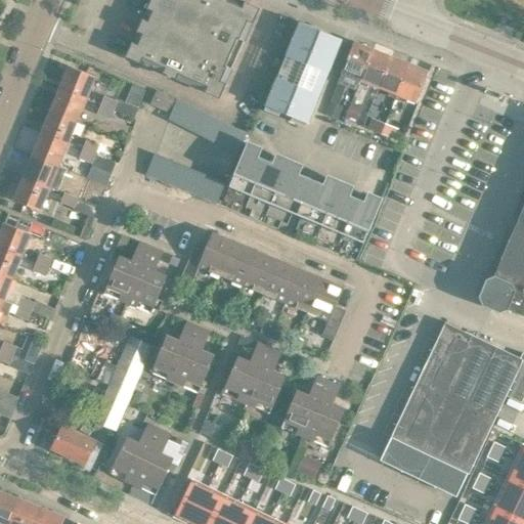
[(82,0),(69,30),(93,40),(113,48),(133,0),(82,0)]
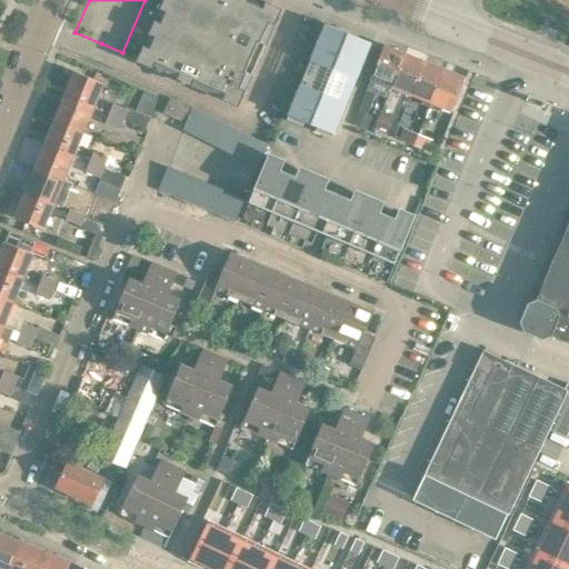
[(165,0),(137,60),(237,106),(280,9),(260,0),(165,0)]
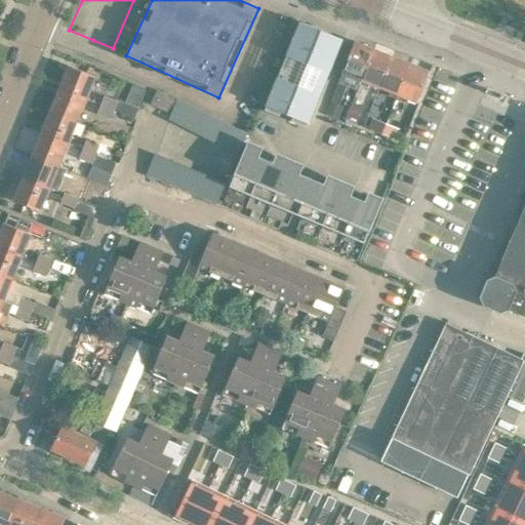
[(265,105),(281,112),(309,123),(310,121),(309,121),(314,109),(314,110),(315,108),(314,107),(319,95),(342,39),(298,22),(298,24),(293,37),(292,37),(291,39),(292,39),(286,53),(286,52),(285,54),(286,55),(277,76),(276,78),(272,89),(271,89),(271,91),(266,104),(266,103),(265,105)]
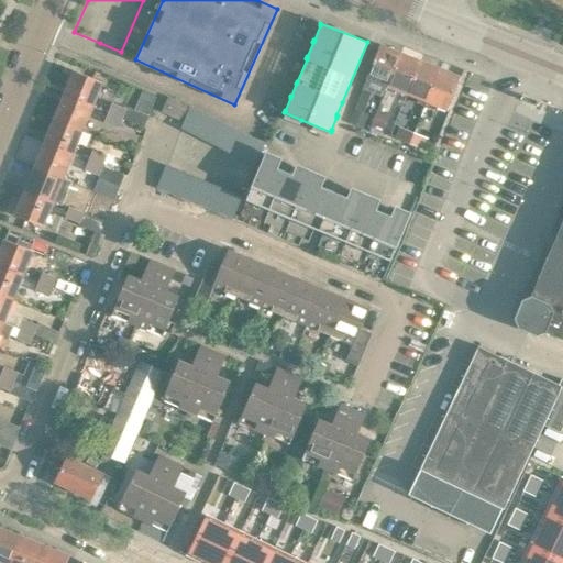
[(376,87),(385,90),(399,54),(379,45),(367,77),(378,81),(376,87)]
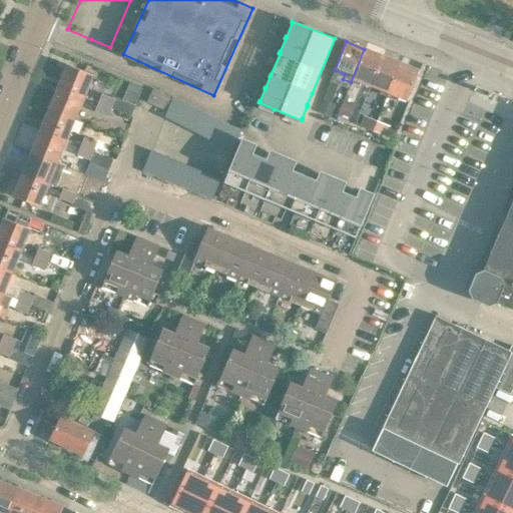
[(361,80),(371,84),(382,56),(364,49),(351,82),(359,85),(361,80)]
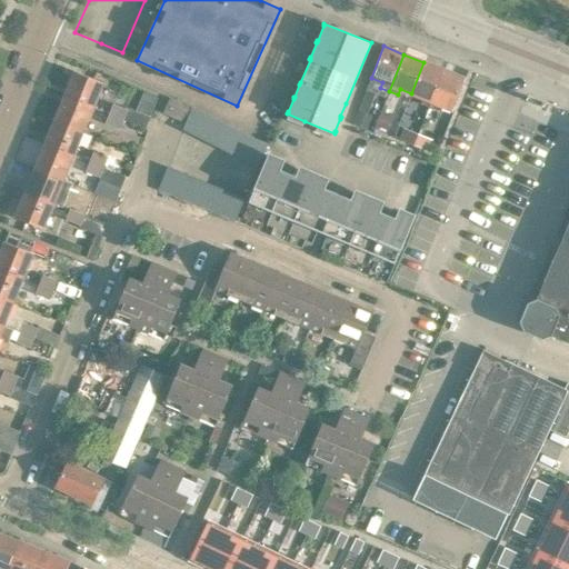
[(420,103),(429,107),(445,70),(423,62),(411,93),(422,98),(420,103)]
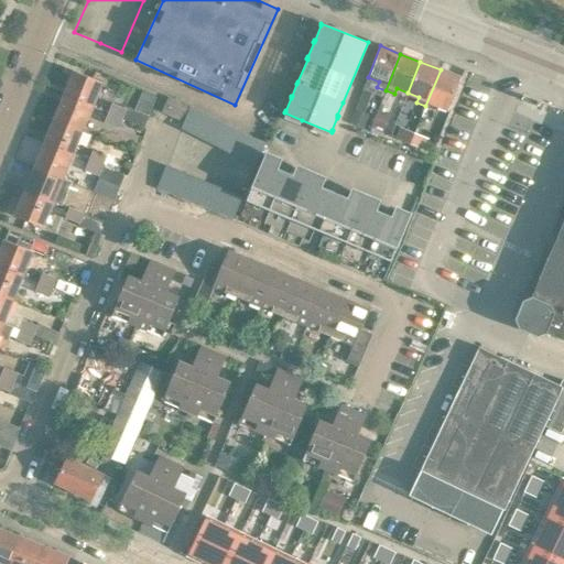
[(441,69),(425,106),(434,109),(436,105),(447,109),(461,78),(441,69)]
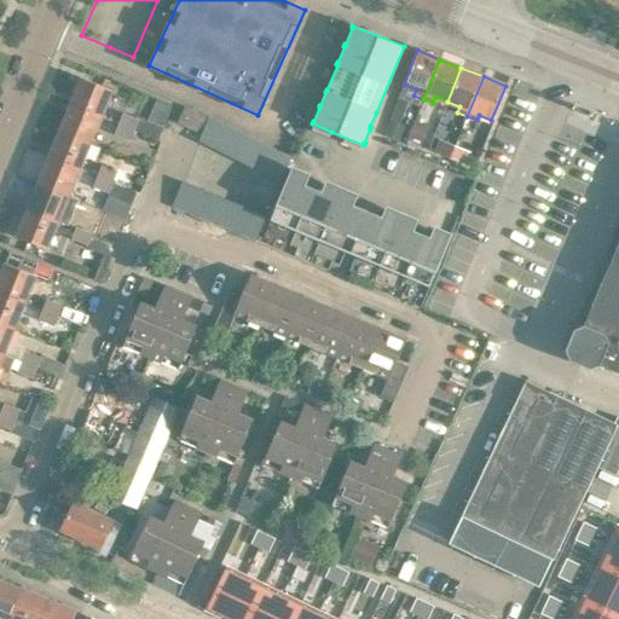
[(100,117),(111,90),(81,77),(70,104),(100,117)]
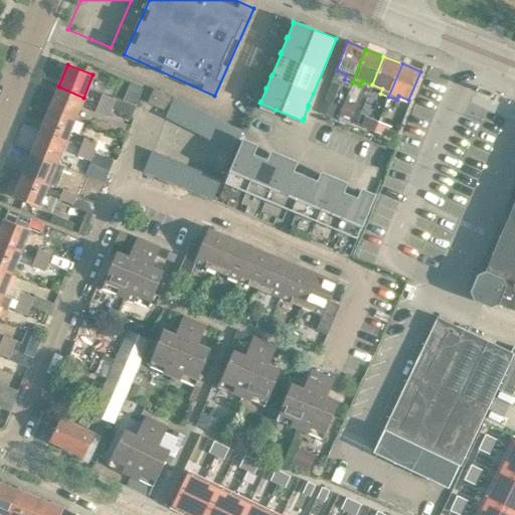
[(74,119),(83,98),(58,87),(49,109),(74,119)]
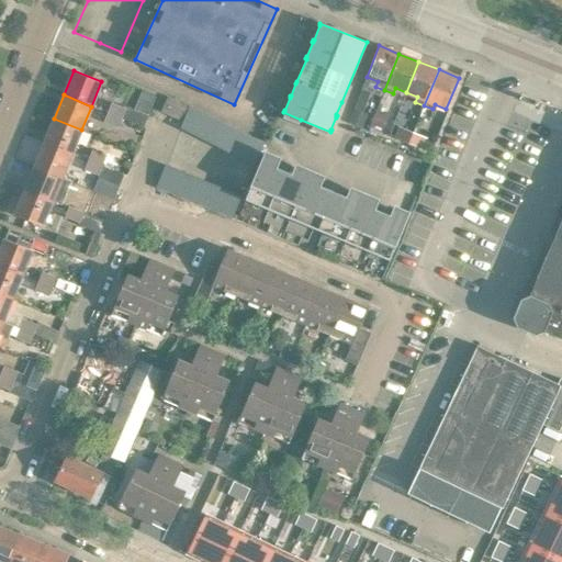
[(163,108),(177,114),(183,102),(169,96),(163,108)]
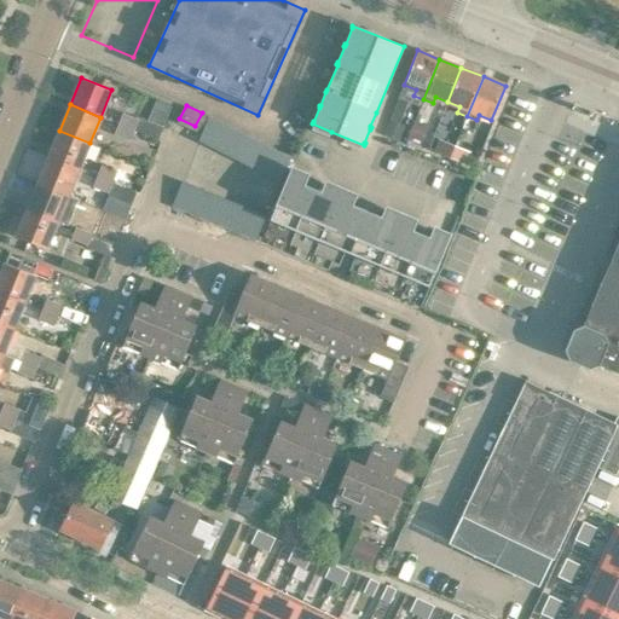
[(133,131),(137,120),(122,115),(119,125),(133,131)]
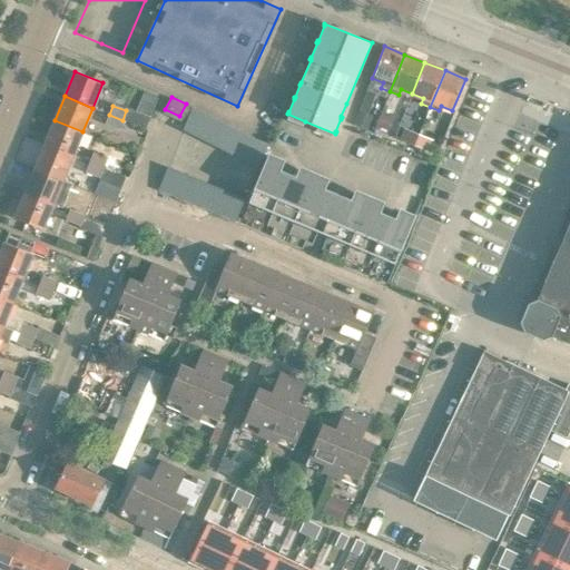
[(183,129),(194,135),(204,112),(192,107),(183,129)]
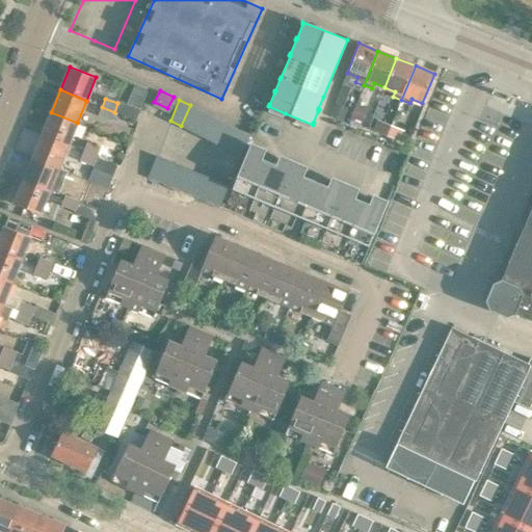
[(135,121),(139,109),(120,101),(115,111),(135,121)]
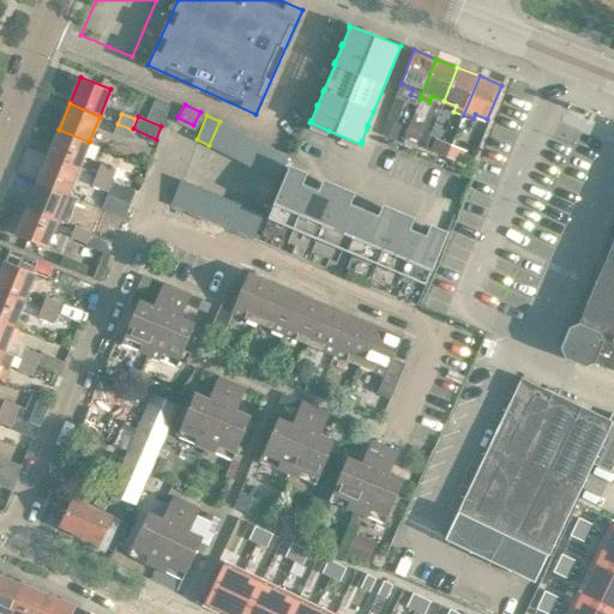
[(384,133),(396,138),(402,125),(389,119),(384,133)]
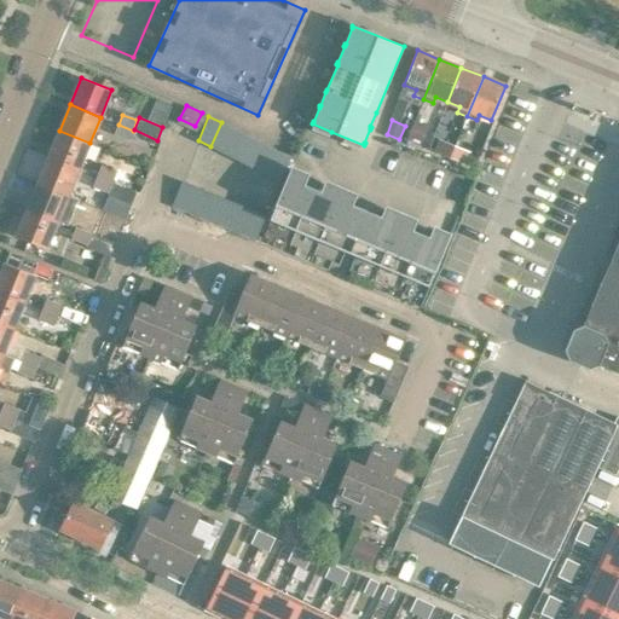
[(210,146),(221,152),(232,128),(221,122),(210,146)]
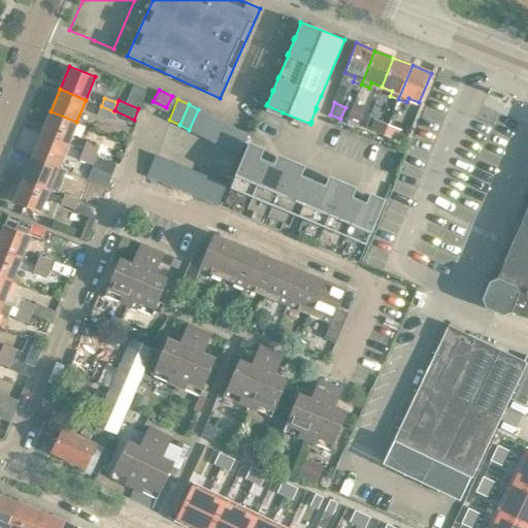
[(110,120),(113,111),(101,106),(98,114),(110,120)]
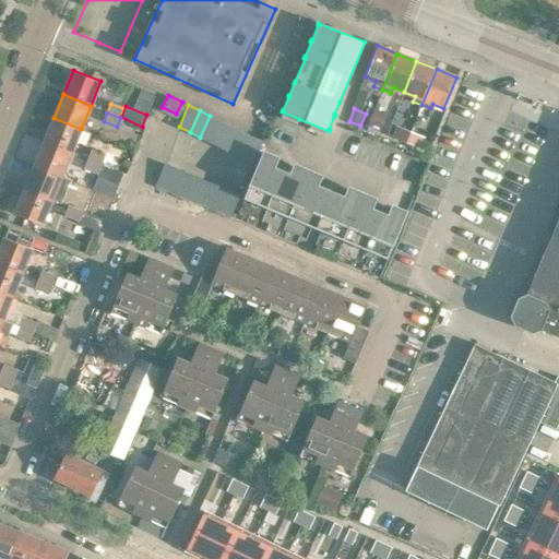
[(383,119),(372,114),(366,131),(377,135),(383,119)]
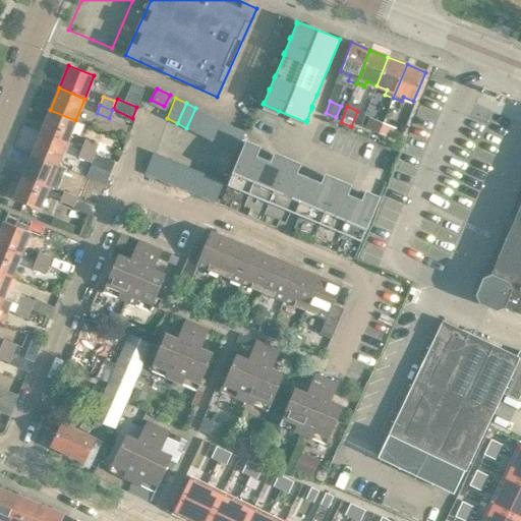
[(186,128),(196,133),(206,113),(195,108),(186,128)]
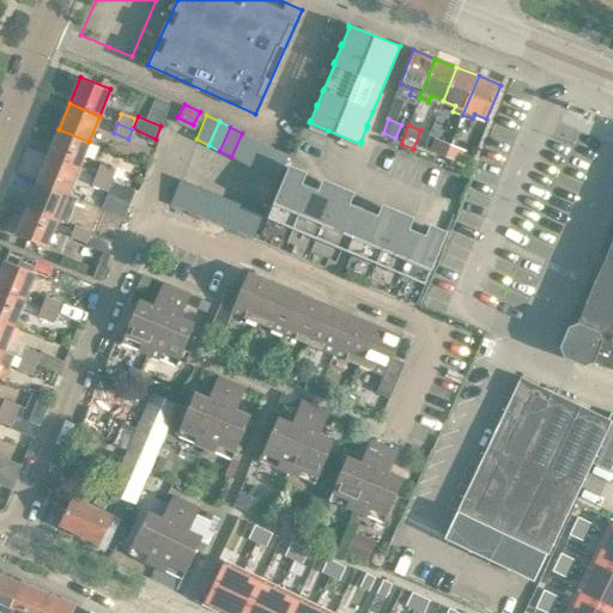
[(79,168),(89,141),(59,129),(48,155),(79,168)]
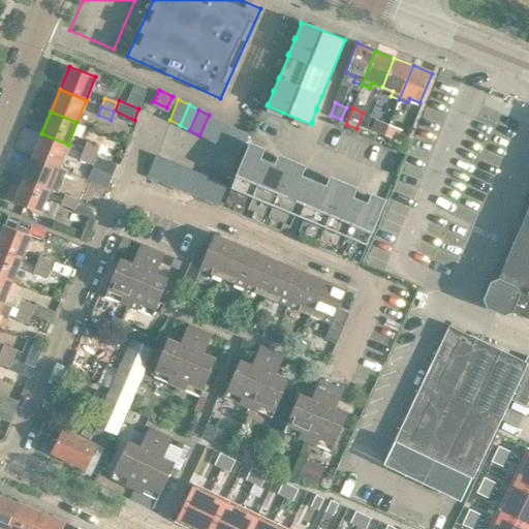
[(199,135),(209,139),(218,120),(209,115),(199,135)]
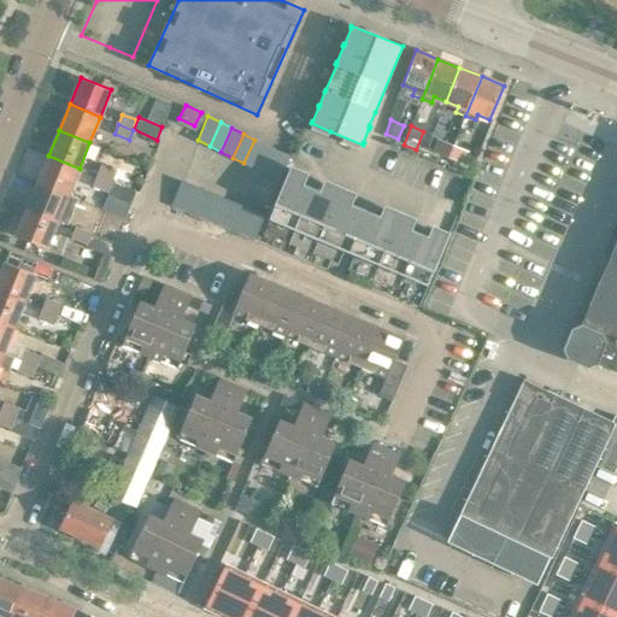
[(244,163),(256,169),(265,145),(254,140),(244,163)]
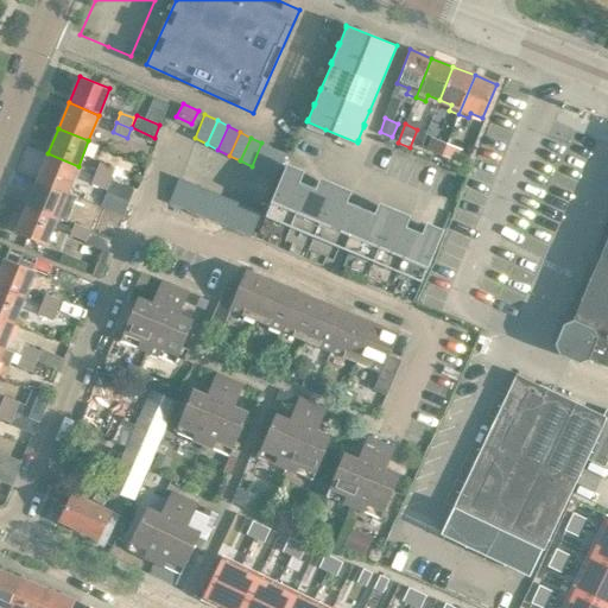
[(430,149),(442,154),(447,144),(434,138),(430,149)]
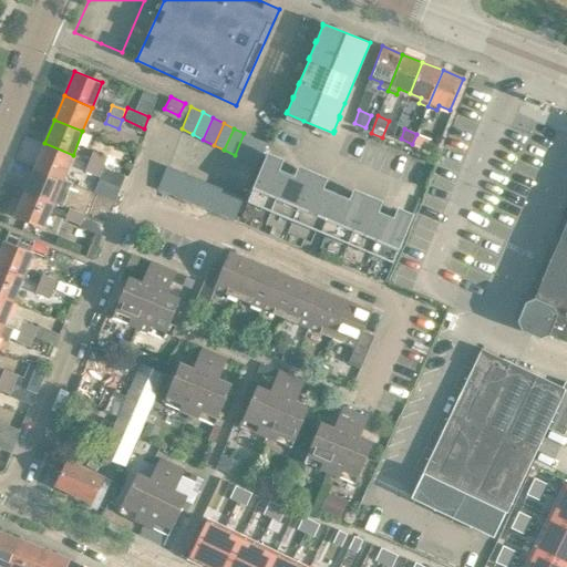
[(235,155),(245,161),(255,138),(244,133),(235,155)]
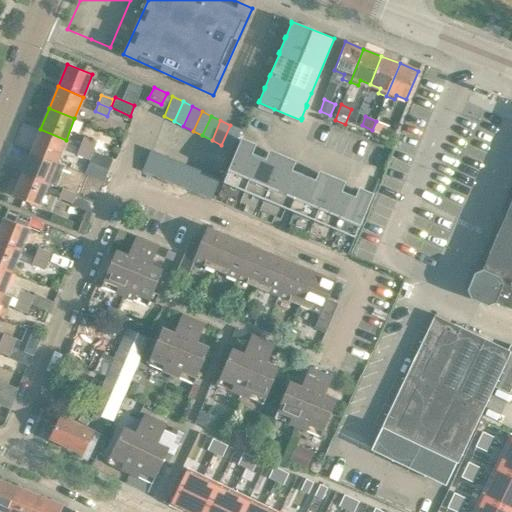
[(376,121),(372,130),(384,134),(388,125),(376,121)]
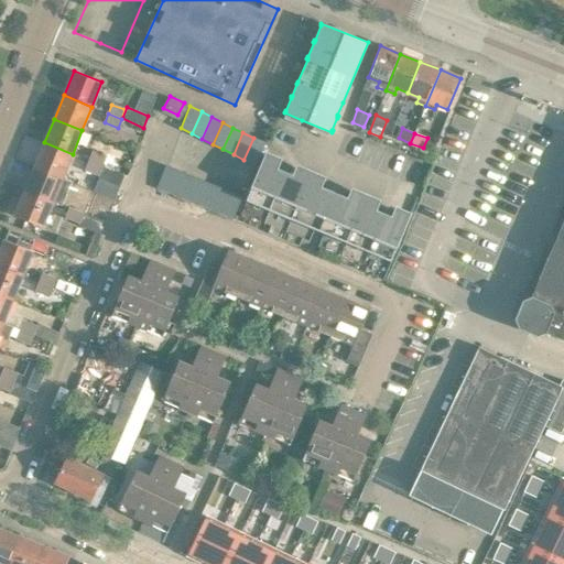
[(253,138),(243,160),(255,165),(264,143),(253,138)]
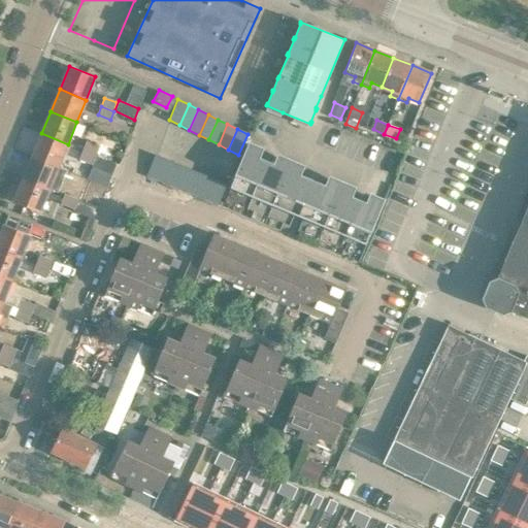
[(59,166),(68,144),(41,133),(32,156),(59,166)]
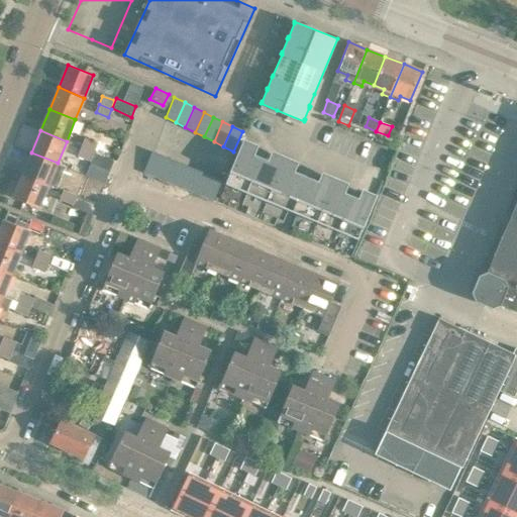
[(225,183),(246,192),(262,157),(254,154),(259,144),(244,138),(225,183)]
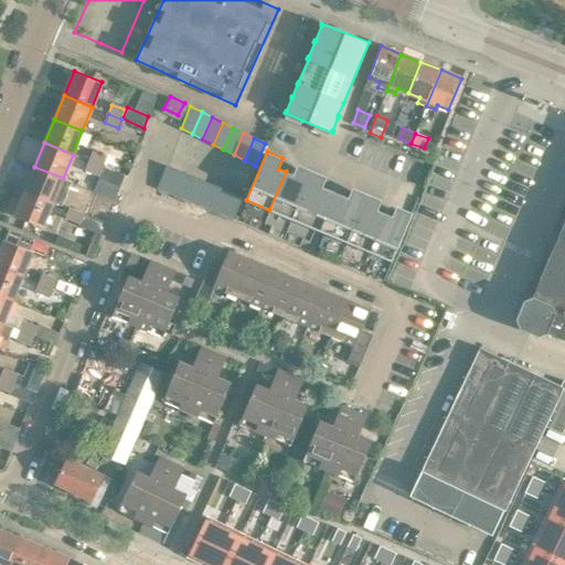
[(102,167),(105,157),(93,152),(88,161),(102,167)]
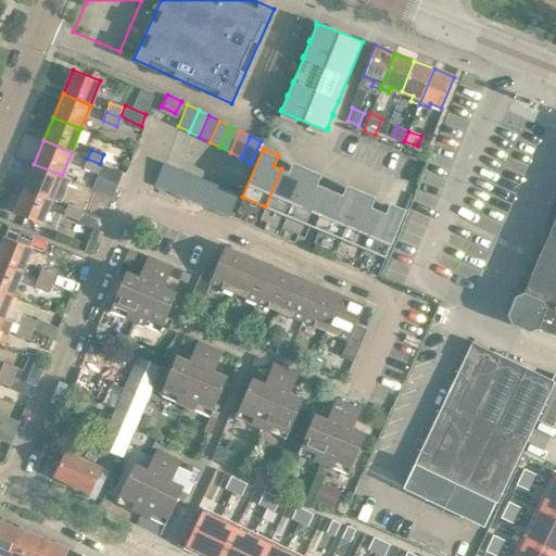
[(97,173),(100,164),(87,159),(84,167),(97,173)]
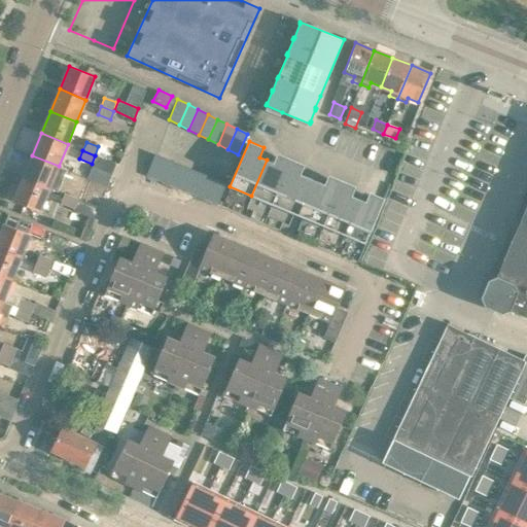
[(251,196),(272,204),(291,159),(278,152),(273,163),(267,160),(251,196)]
